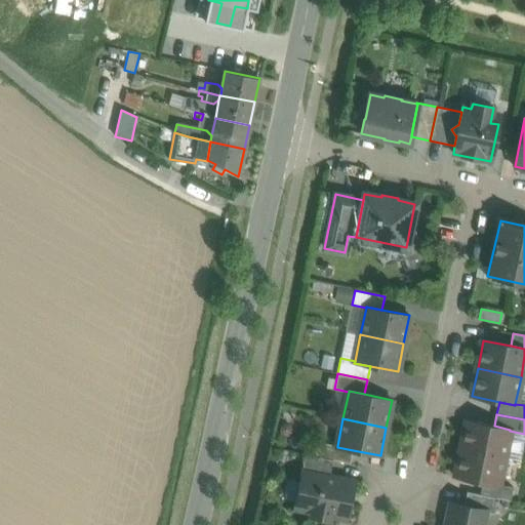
[(494,426),(467,420),(461,448),(505,457),(510,431),(510,430),(494,426)]
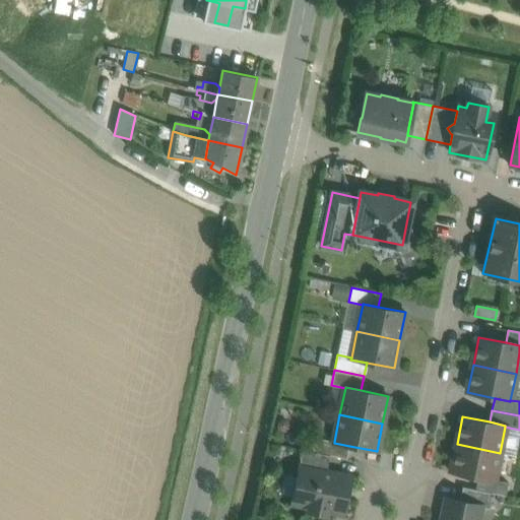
[(349,446),(334,443),(334,442),(320,439),(317,453),(330,455),(346,459),(349,446)]
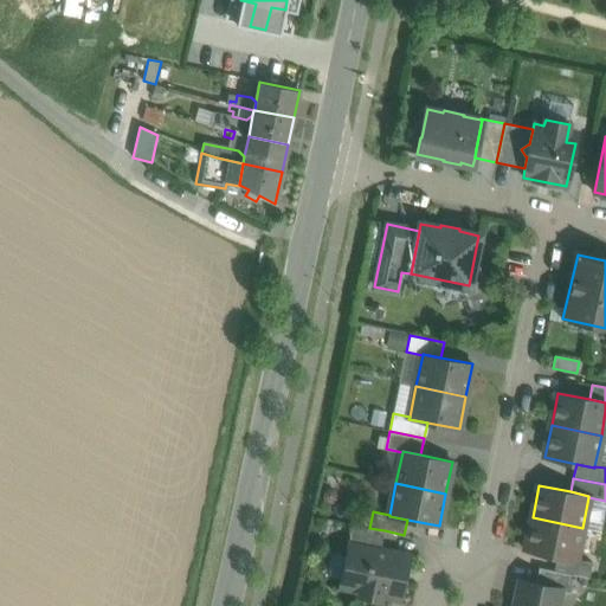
[(582,528),(533,517),(526,550),(556,556),(575,561),(575,559),(582,528)]
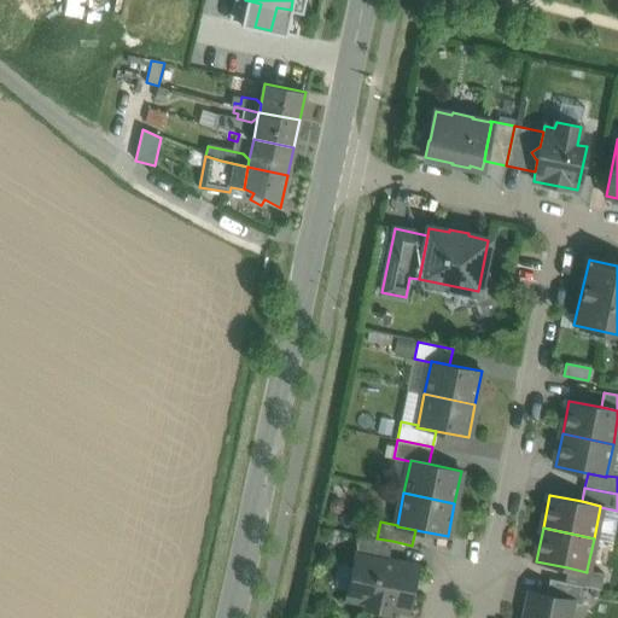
[(377,538),(359,535),(355,555),(356,555),(356,554),(388,561),(392,541),(377,538)]
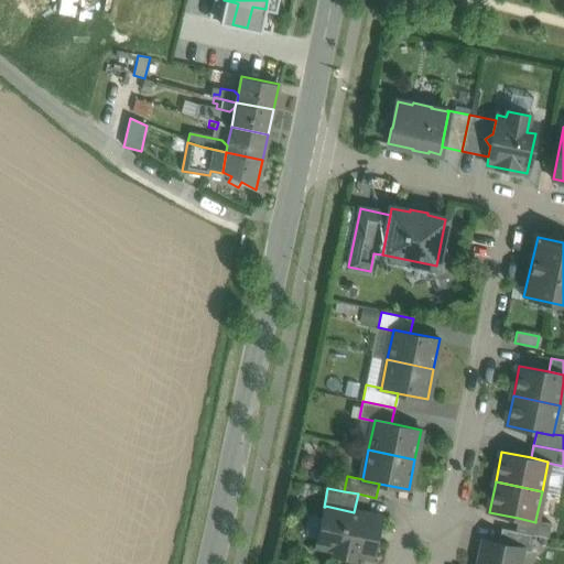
[(354,512),(325,506),(325,507),(317,545),(336,549),(335,554),(354,557),(355,553),(372,556),(380,518),(354,512)]
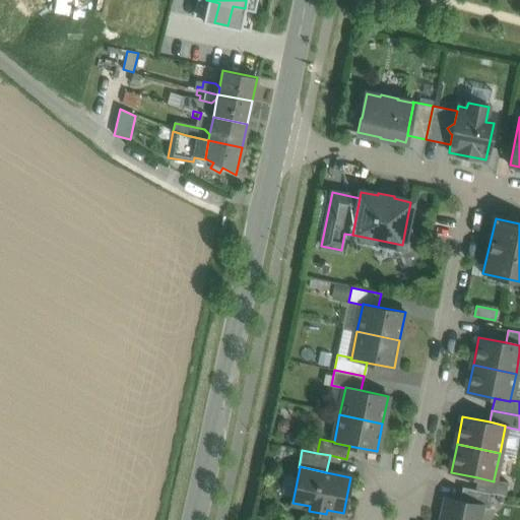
[(494,481),(477,477),(475,490),(493,494),(505,497),(508,482),(494,479),(494,481)]
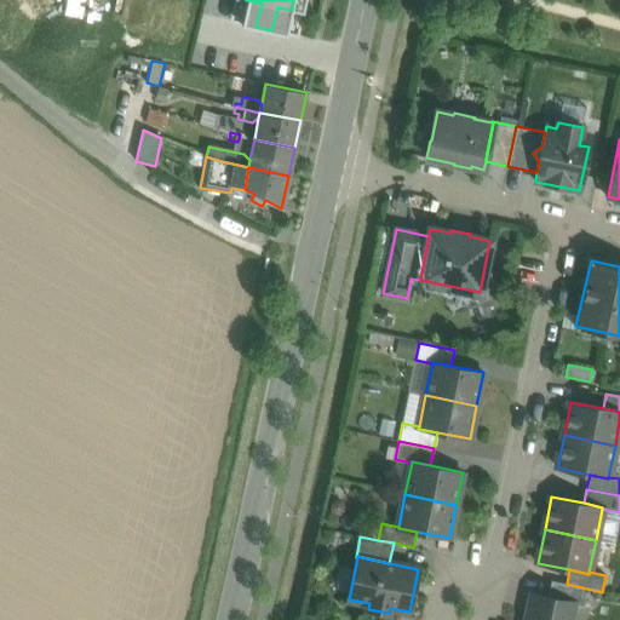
[(567,584),(551,580),(547,597),(574,603),(574,604),(583,606),(587,589),(567,584)]
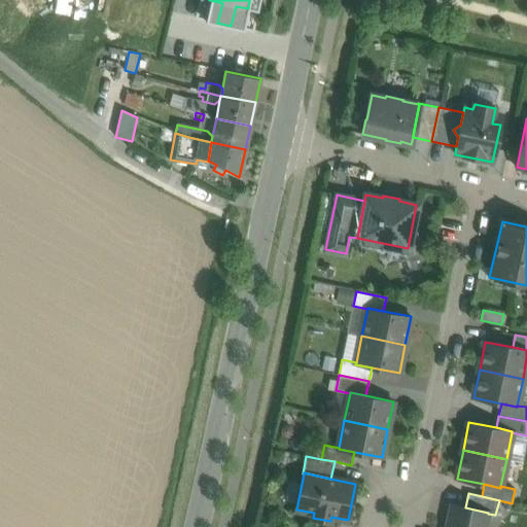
[(465,507),(452,504),(447,526),(484,526),(488,514),(488,513),(465,507)]
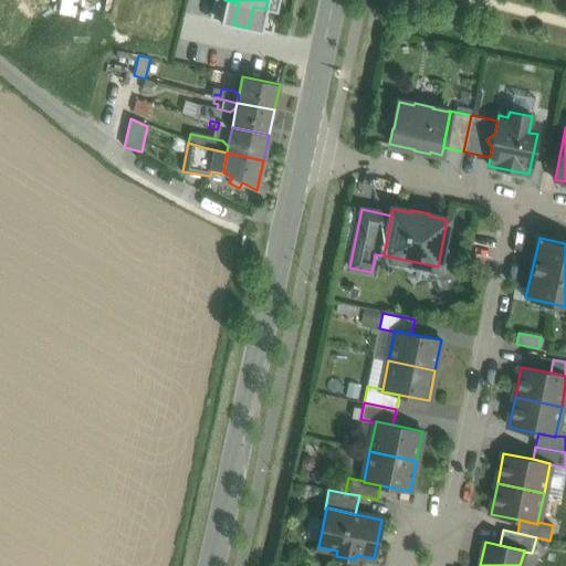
All buildings are outlined.
